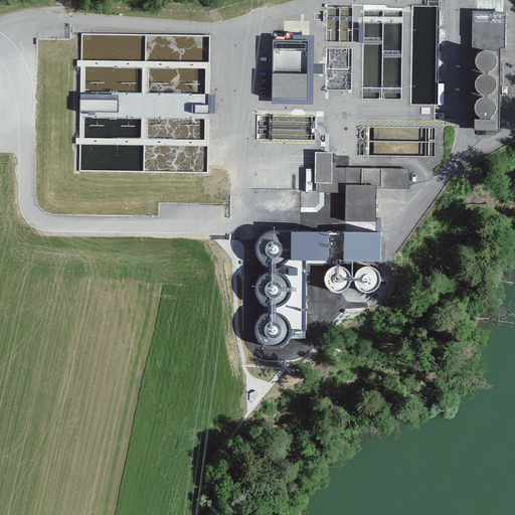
[(498,49),(500,14),(469,13),(467,48),(498,49)]
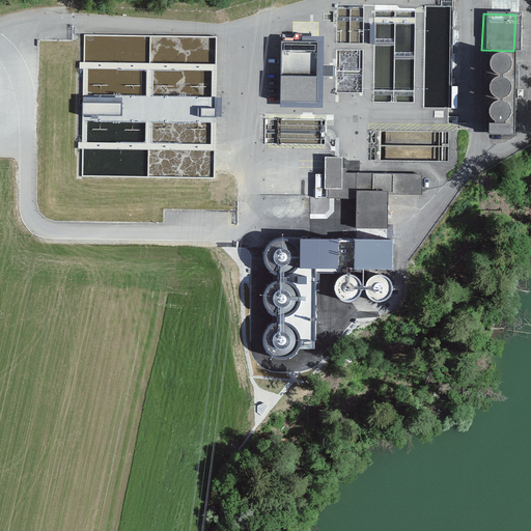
[(318,42),(281,42),(280,101),(317,102),(318,42)]
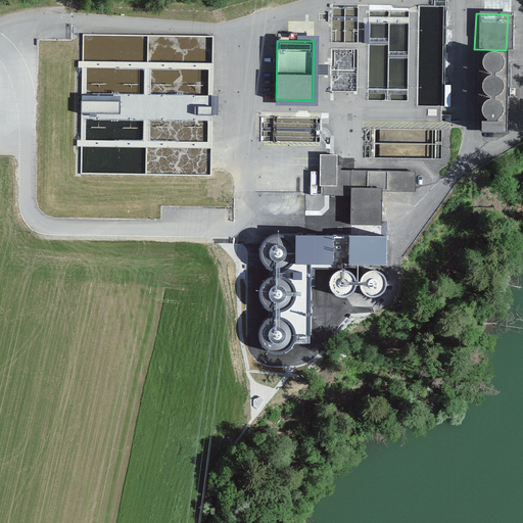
[(493,73),(497,70),(500,66),(500,61),(497,57),(493,54),(488,54),(484,55),(481,59),(480,63),(481,68),(484,72),(488,74),(493,73)]
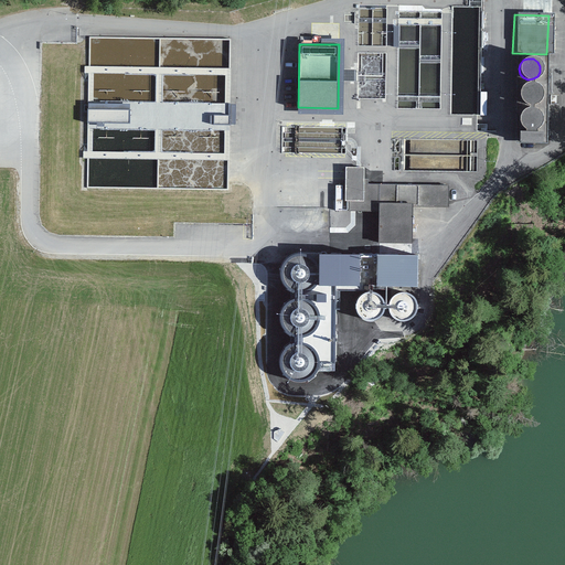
[(532,104),(536,102),(539,96),(539,92),(536,87),(532,84),(526,84),(522,85),(519,89),(518,94),(519,99),(522,103),(526,105),(532,104)]
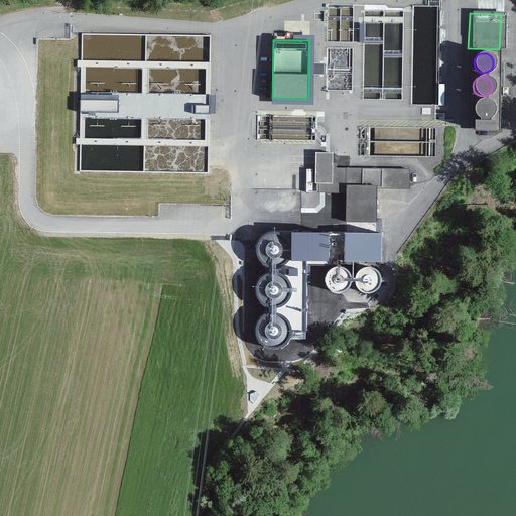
[(484,117),(488,114),(490,110),(490,106),(488,102),(484,99),(480,98),(475,100),(472,104),(471,108),(472,113),(476,116),(480,118),(484,117)]
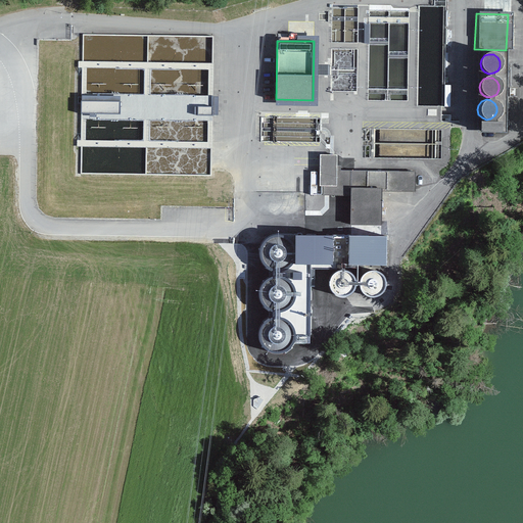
[(120,101),(82,101),(82,113),(120,113),(120,101)]
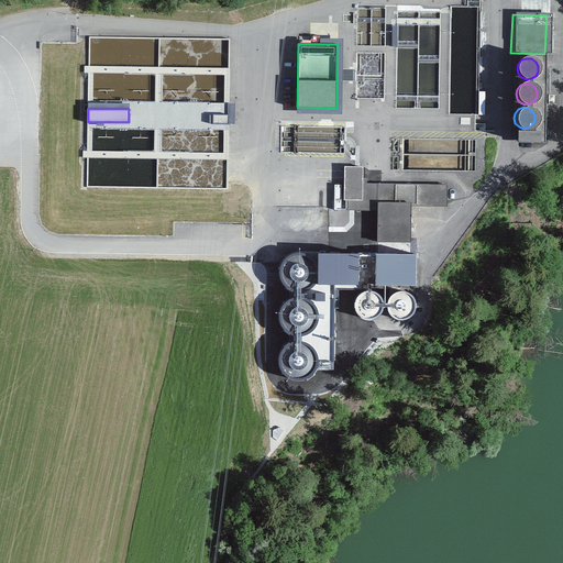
[(230,116),(213,114),(213,123),(230,124),(230,116)]
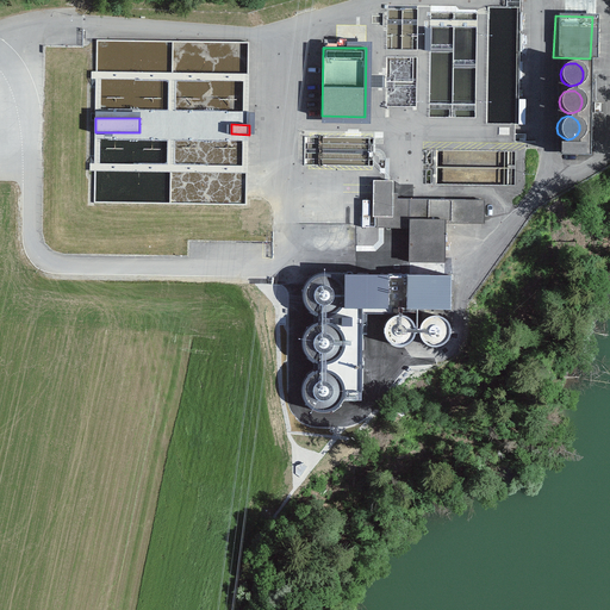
[(554,154),(583,155),(583,144),(554,143),(554,154)]
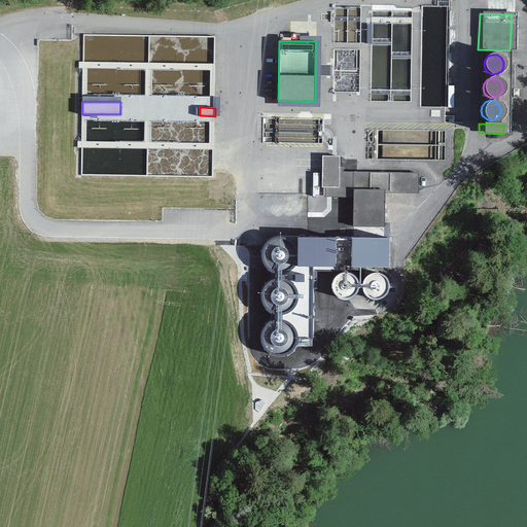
[(324,199),(348,199),(349,226),(380,226),(380,192),(416,192),(416,172),(337,173),(337,155),(316,155),(316,189),(324,189),(324,199)]
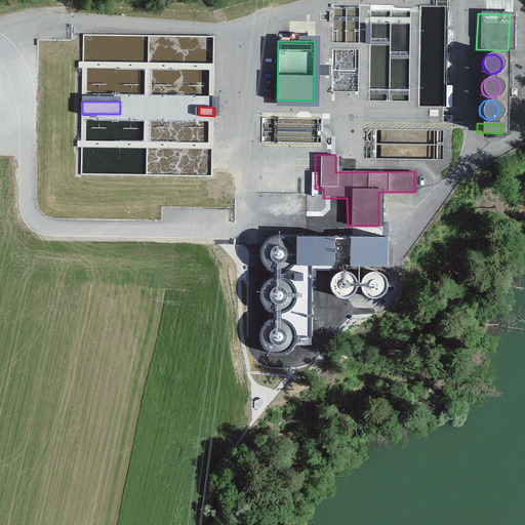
[(388,267),(388,237),(280,235),(274,236),(268,240),(264,244),(260,250),(260,257),(263,264),(267,269),(273,272),(279,273),(279,277),(273,278),(267,281),(263,286),(260,292),(259,298),(261,306),(266,311),(272,314),(279,315),(279,318),(272,319),(266,322),(261,327),(259,333),(258,339),(260,346),(265,351),(271,355),(277,356),(283,355),(288,353),(292,349),(295,344),(296,337),(310,337),(311,266),(388,267)]
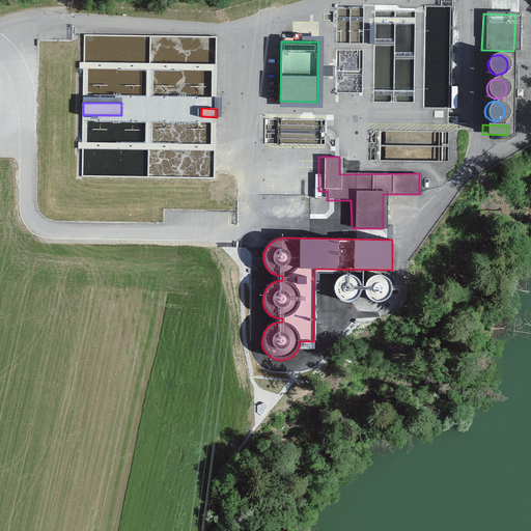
[(340,301),(345,303),(350,303),(355,301),(359,298),(361,294),(362,289),(362,284),(360,280),(357,277),(353,275),(348,274),(343,274),(339,276),(336,280),(334,284),(333,289),(334,294),(337,298),(340,301)]
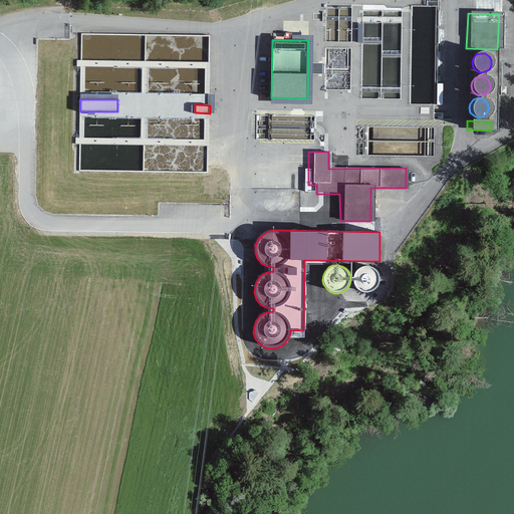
[(359,292),(364,293),(368,293),(373,292),(376,289),(379,285),(380,280),(380,276),(378,272),(375,269),(371,266),(366,265),(362,266),(358,268),(355,271),(353,275),(352,280),(353,285),(355,289),(359,292)]
